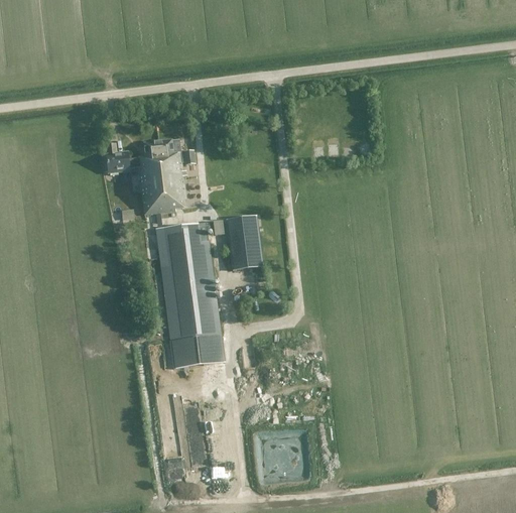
[(175,208),(187,206),(181,161),(186,161),(186,163),(195,162),(194,149),(184,150),(180,150),(179,138),(172,139),(172,138),(144,142),(145,155),(128,157),(127,150),(116,151),(115,142),(107,143),(109,152),(107,152),(109,172),(130,170),(129,167),(139,165),(144,214),(176,210),(175,208)]
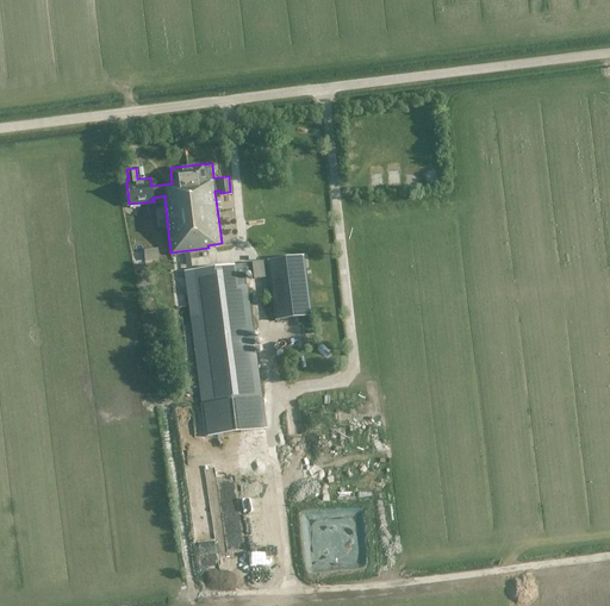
[(145,245),(145,257),(160,256),(159,244),(145,245)]
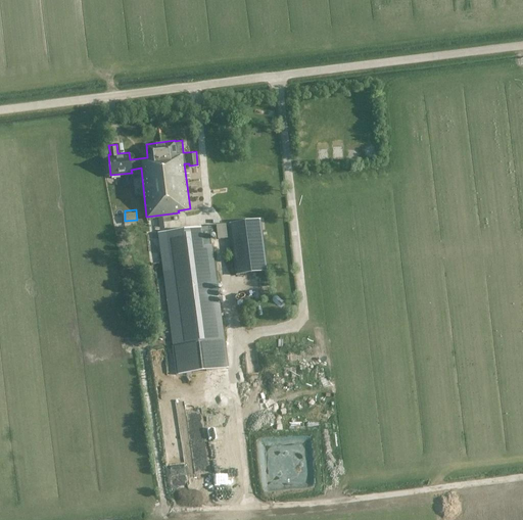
[(267,269),(260,218),(228,222),(235,273),(267,269)]
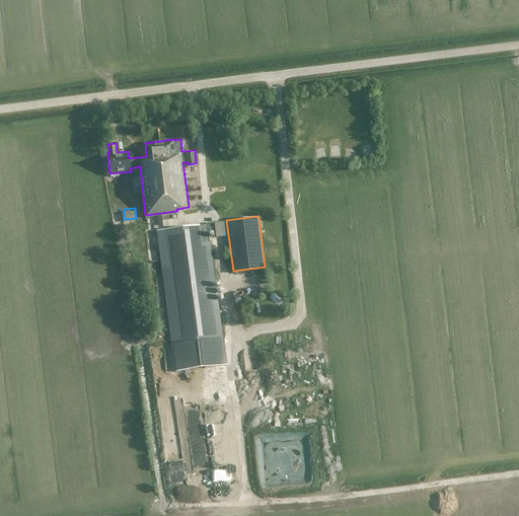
[(226,234),(224,220),(214,222),(208,223),(156,229),(171,343),(170,343),(173,370),(196,367),(196,366),(205,365),(205,366),(227,363),(223,337),(209,232),(215,231),(216,235),(226,234)]
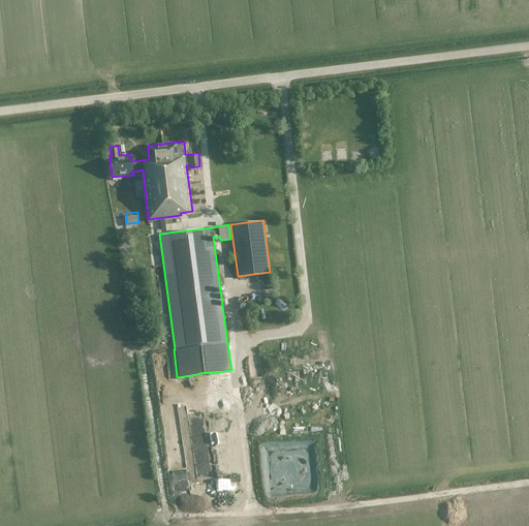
[(154,278),(153,268),(147,268),(147,269),(143,270),(144,277),(148,277),(148,278),(154,278)]
